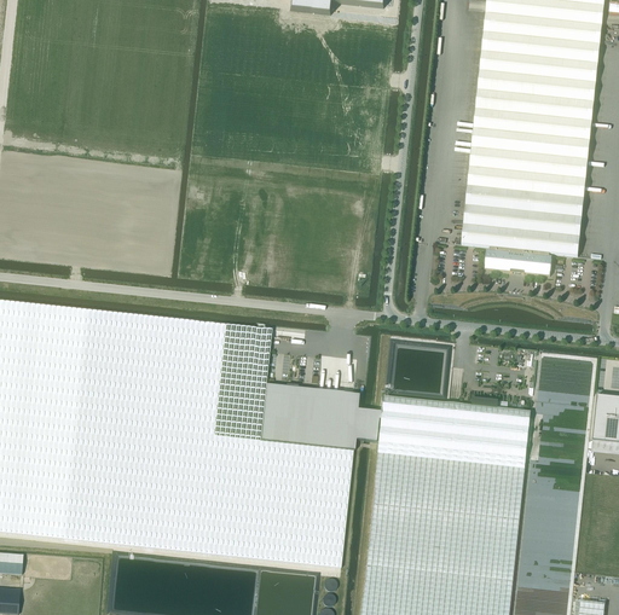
[(209,0),(331,13),(333,0),(383,6),(385,0),(209,0)]
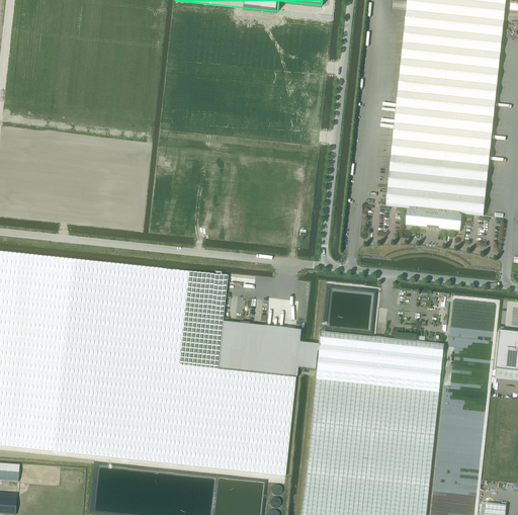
[(408,0),(386,203),(410,205),(410,207),(408,207),(407,210),(406,221),(406,224),(427,226),(427,227),(439,228),(460,230),(462,213),(459,213),(460,210),(484,213),(506,0),(408,0)]
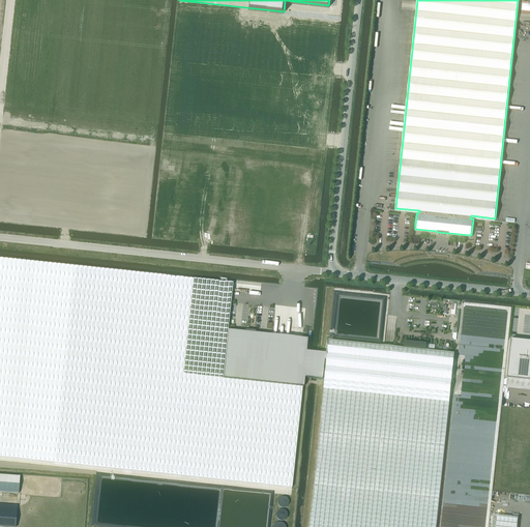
[(0,256),(0,454),(292,485),(300,405),(302,384),(303,384),(304,375),(307,376),(311,376),(317,377),(318,377),(323,377),(325,357),(326,357),(308,526),(435,526),(439,496),(449,390),(454,350),(449,350),(425,347),(427,342),(405,339),(404,345),(384,343),(329,338),(327,351),(320,350),(319,350),(314,349),(310,349),(307,348),(308,335),(302,335),(271,332),(255,330),(255,329),(245,328),(245,329),(228,327),(232,287),(232,286),(233,281),(0,256)]
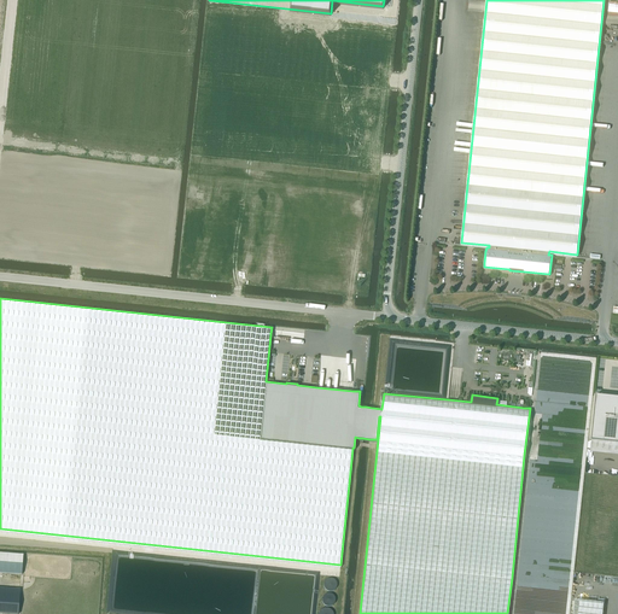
[(602,393),(596,392),(594,413),(592,438),(617,440),(617,395),(607,393),(607,395),(602,393)]
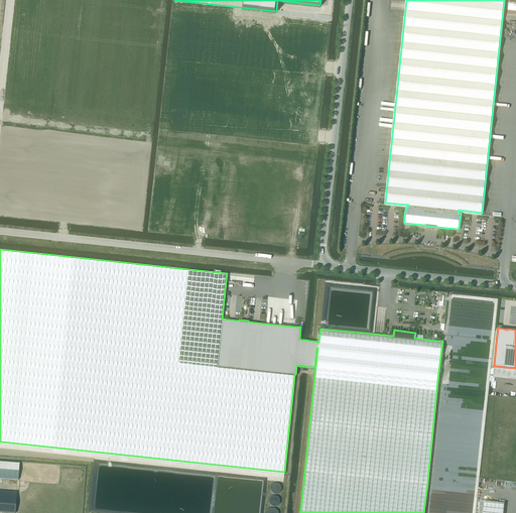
[(486,440),(482,476),(506,478),(510,443),(486,440)]
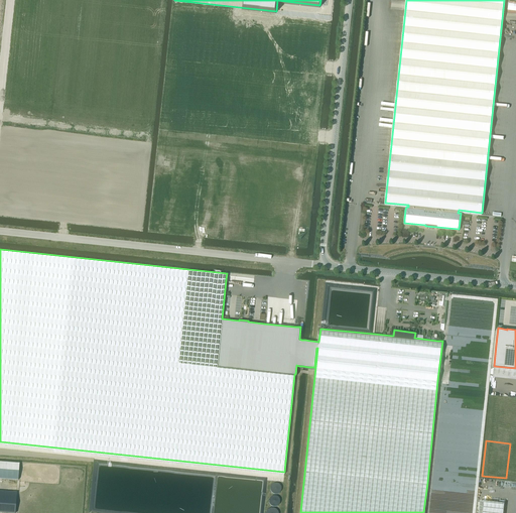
[(0,476),(18,478),(20,462),(0,460),(0,476)]
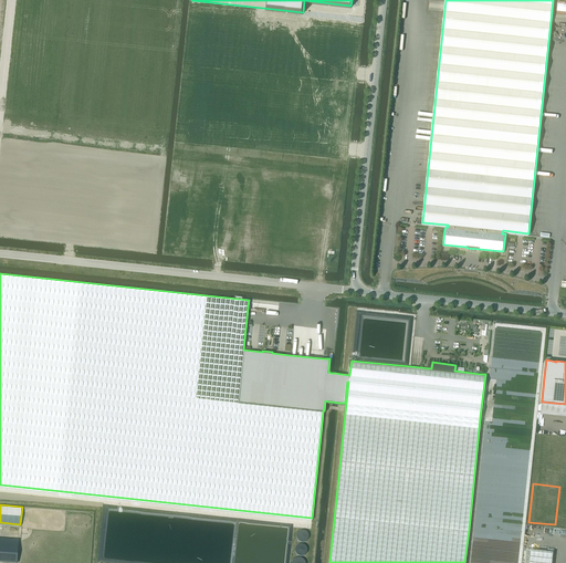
[(0,560),(16,561),(18,538),(0,535),(0,560)]
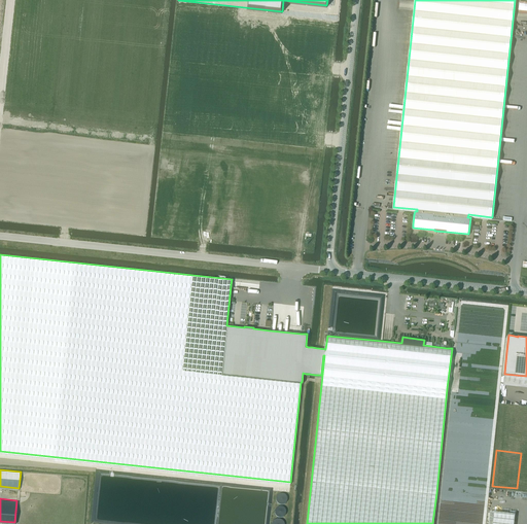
[(514,523),(515,513),(490,511),(488,523),(514,523)]
